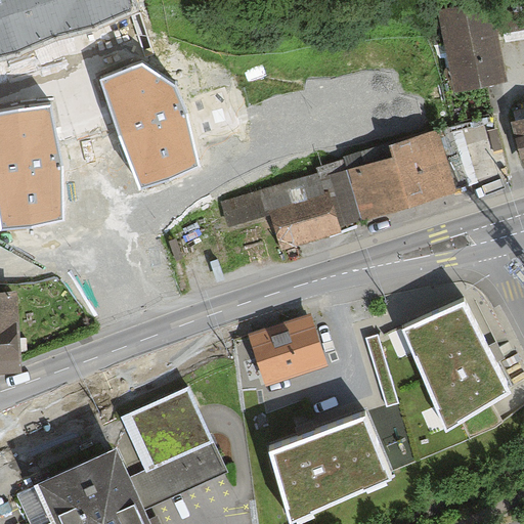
[(134,0),(0,0),(0,57),(138,8),(134,0)]
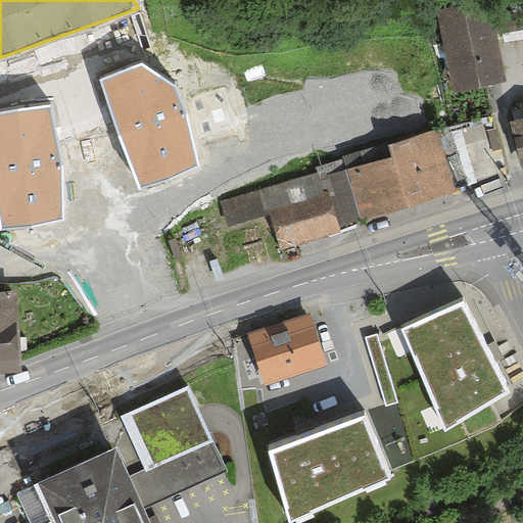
[(493,22),(445,31),(456,87),(504,78),(493,22)]
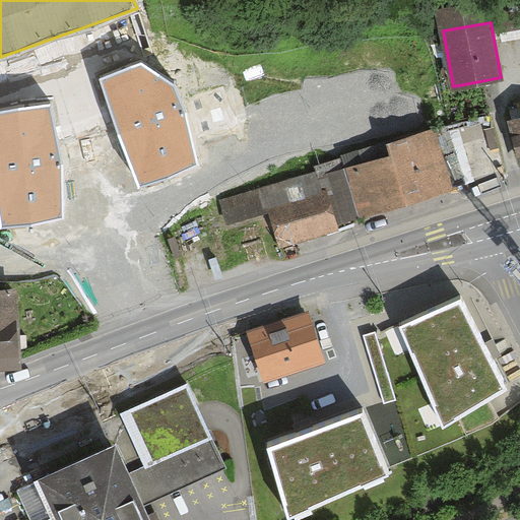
[(142,63),(100,80),(139,189),(197,165),(185,113),(176,85),(142,63)]
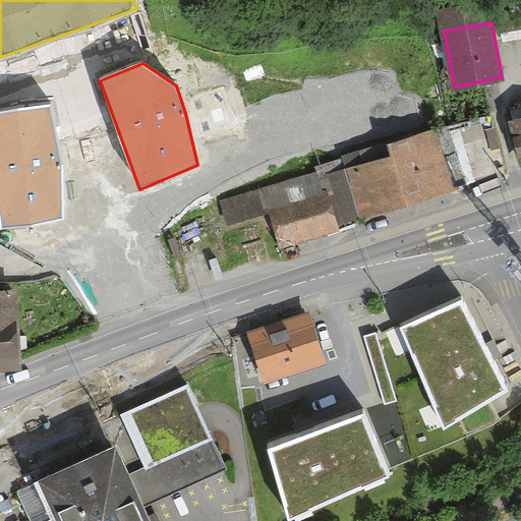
[(50,105),(0,113),(0,231),(61,221),(62,168),(50,105)]
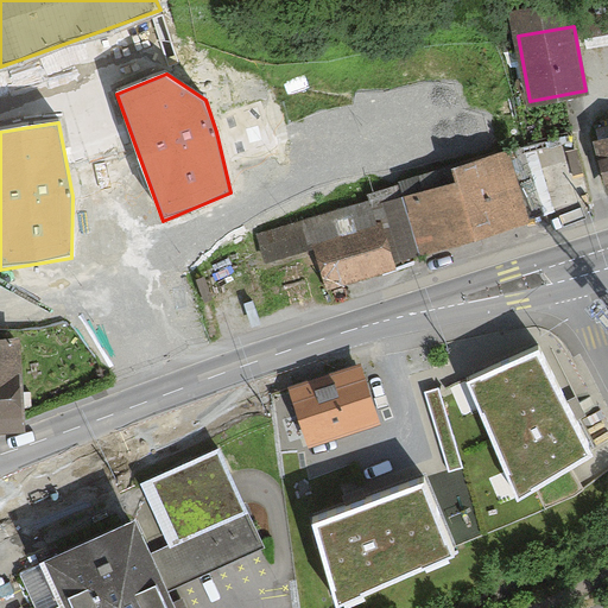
[(607,140),(595,144),(607,192),(607,140)]
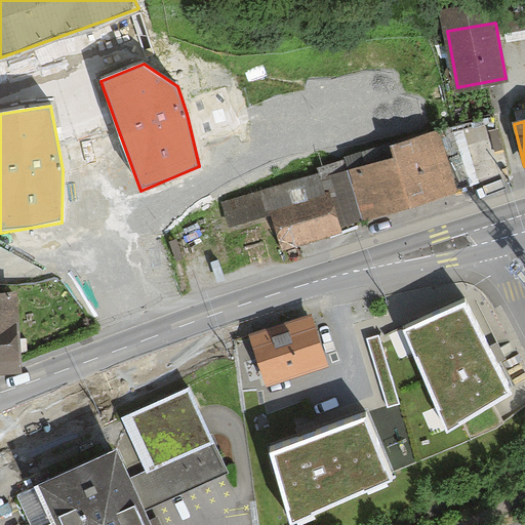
[(398,159),(340,176),(354,221),(454,191),(438,135),(395,149),(398,159)]
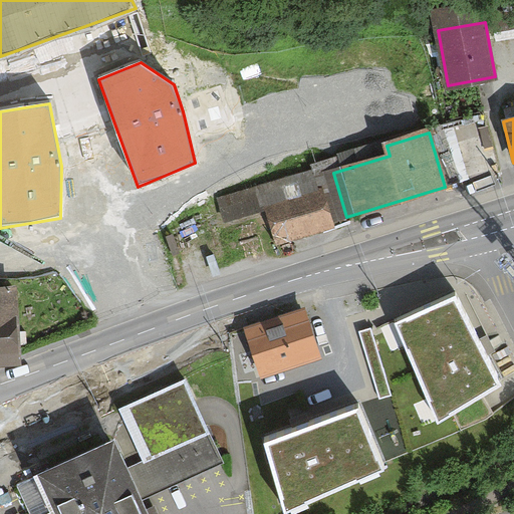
[(334,225),(323,192),(268,210),(279,243),(334,225)]
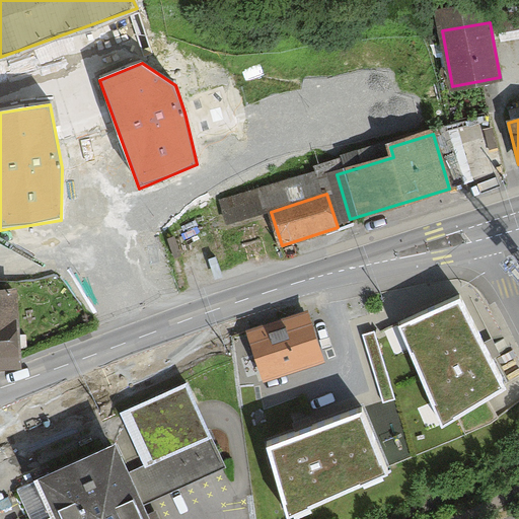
[(16,282),(0,283),(0,358),(21,357),(16,282)]
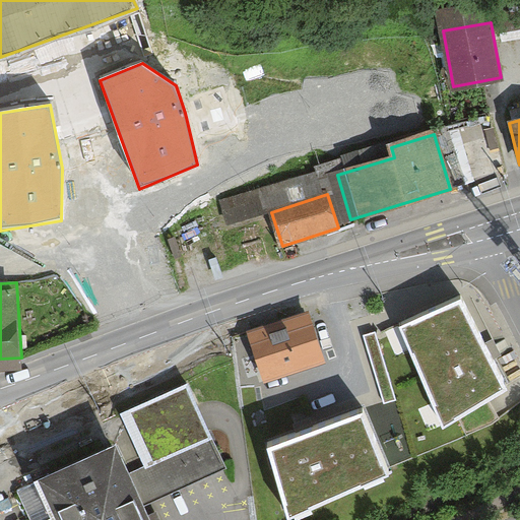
[(461,287),(395,321),(445,419),(511,386),(461,287)]
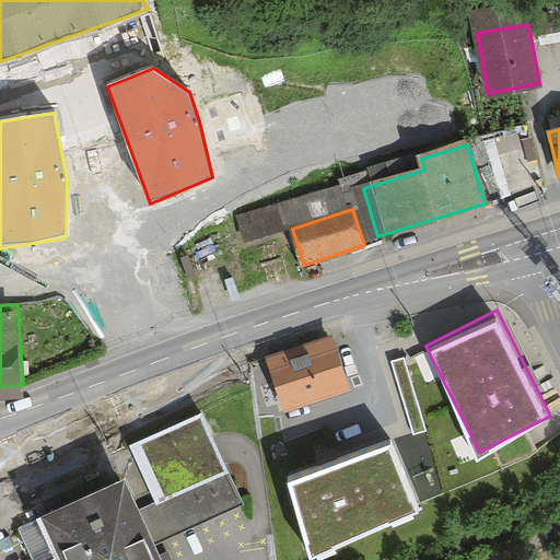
[(346,389),(329,340),(270,360),(287,409),(346,389)]
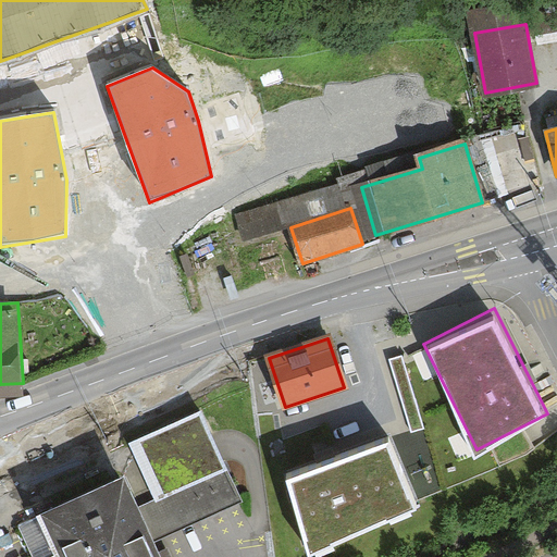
[(124,479),(42,516),(61,556),(158,556),(151,541),(238,502),(200,418),(133,447),(157,502),(138,510),(124,479)]
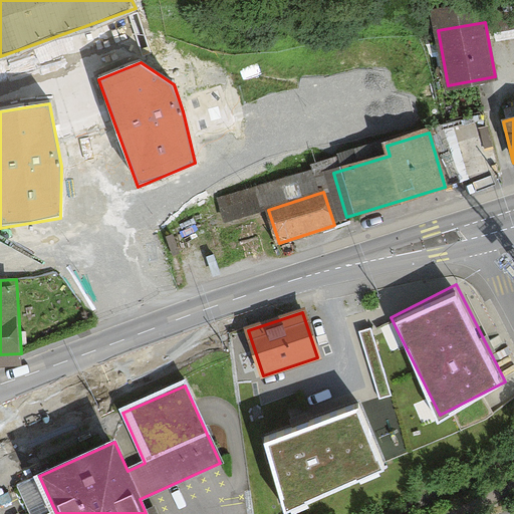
[(361,403),(258,441),(285,513),(389,475),(361,403)]
